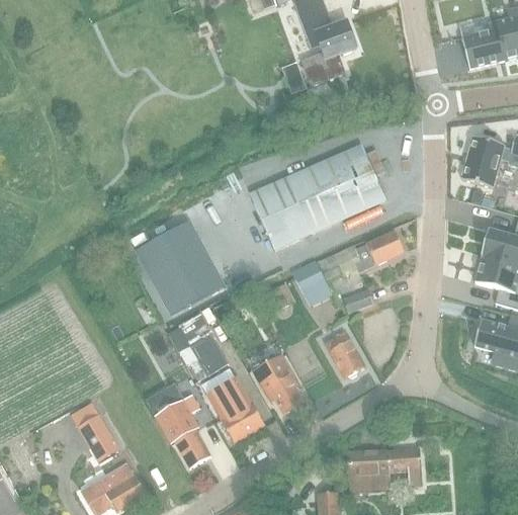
[(306,0),(295,4),(312,47),(319,44),(323,54),(304,62),(312,83),(310,84),(311,85),(345,73),(338,54),(342,53),(342,55),(352,51),(351,49),(356,48),(346,21),(331,26),(321,0),(306,0)]
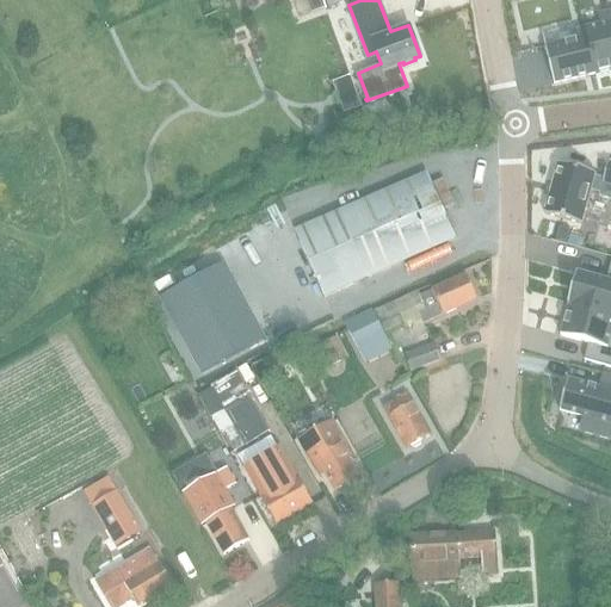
[(598,22),(584,25),(594,70),(610,66),(610,26),(606,10),(596,12),(598,22)]
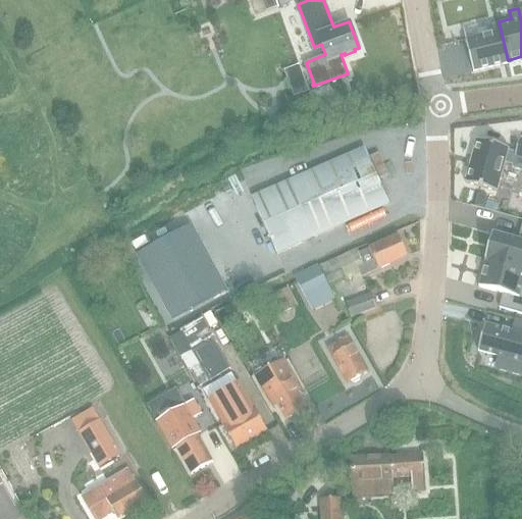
[(491,31),(465,38),(472,69),(508,60),(499,21),(489,23),(491,31)]
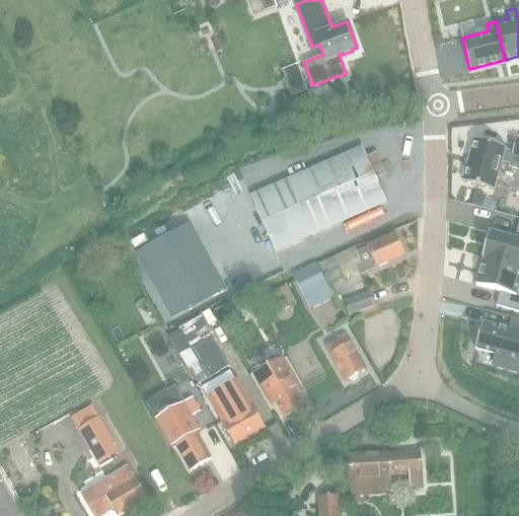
[(473,136),(462,179),(493,188),(501,159),(509,161),(508,164),(518,167),(518,136),(516,135),(512,149),(504,147),(505,145),(473,136)]
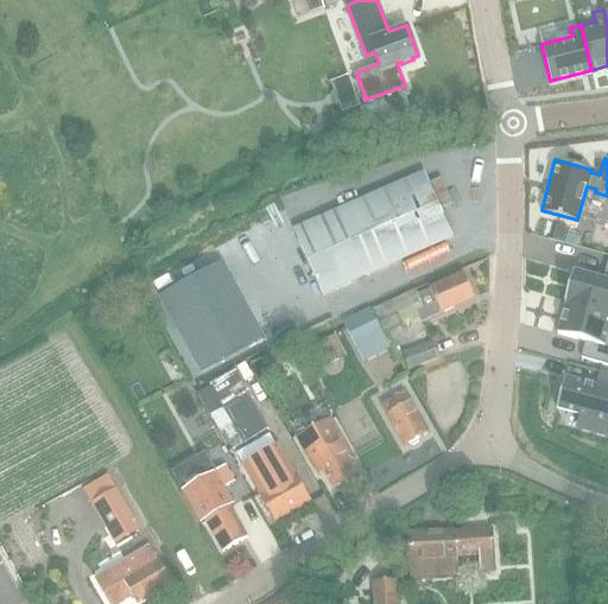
[(423,169),(293,226),(298,239),(315,275),(322,292),(451,235),(423,169)]
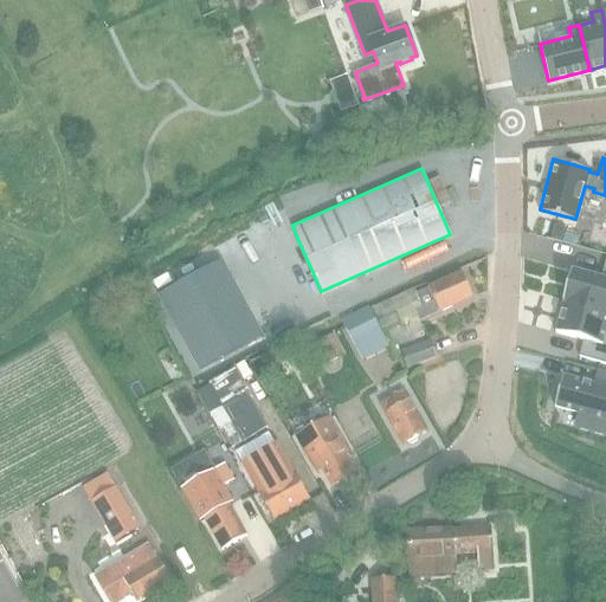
[(553,221),(550,233),(560,235),(562,224),(553,221)]
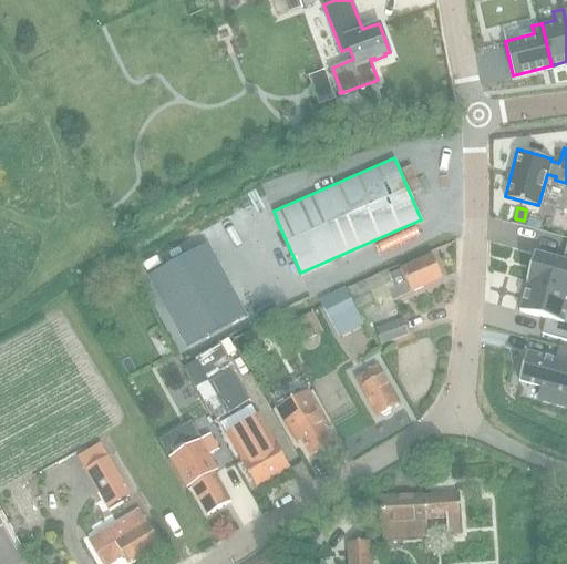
[(210,242),(148,274),(185,344),(247,310),(210,242)]
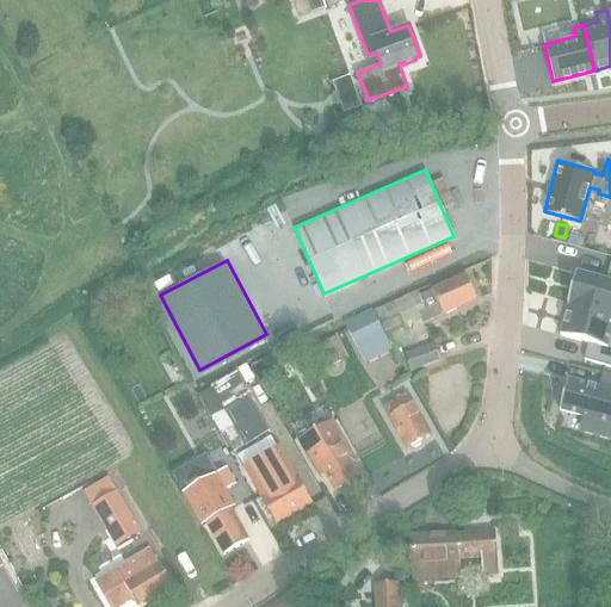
[(568,302),(610,313),(610,261),(605,278),(576,270),(576,271),(575,271),(568,302)]
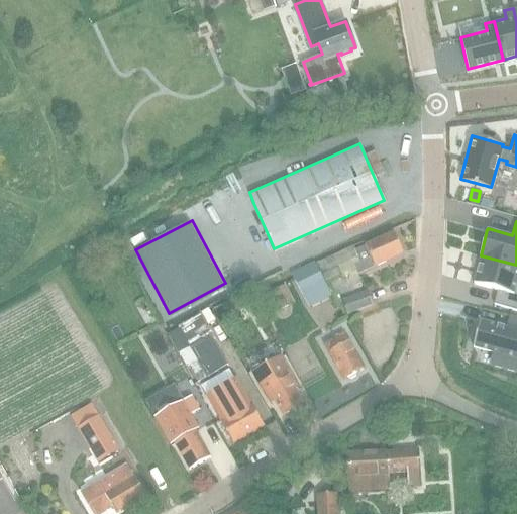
[(366,242),(355,247),(353,243),(316,260),(322,272),(358,254),(359,259),(354,262),(358,270),(375,263),(375,264),(403,250),(393,229),(365,242),(366,242)]
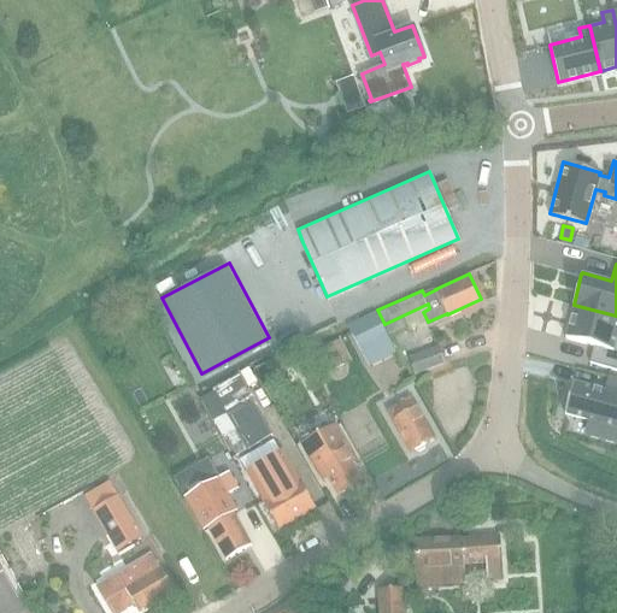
[(616,336),(616,335),(616,316),(574,305),(565,335),(565,336),(594,345),(589,360),(616,367),(616,336)]
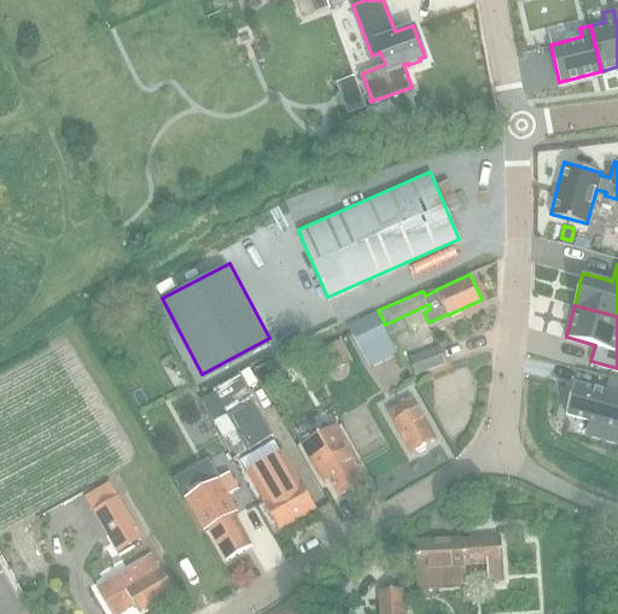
[(349,323),(363,351),(390,337),(375,309),(349,323)]
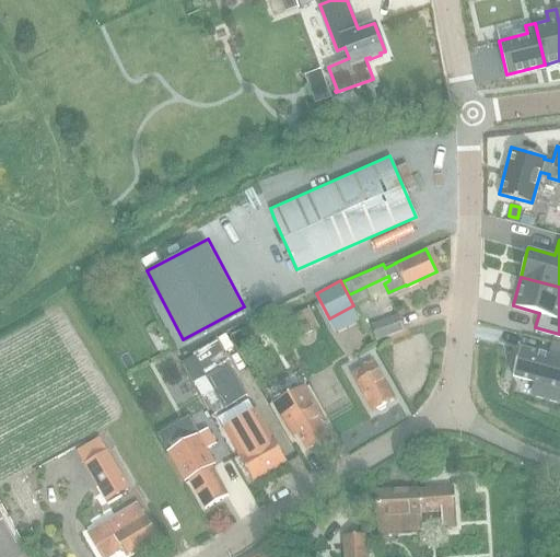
[(318,325),(307,305),(292,313),(303,334),(318,325)]
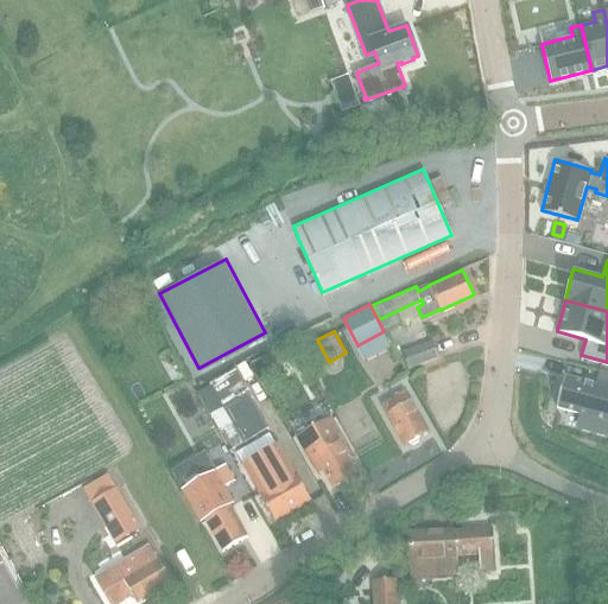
[(310,334),(297,339),(303,355),(305,360),(320,354),(310,334)]
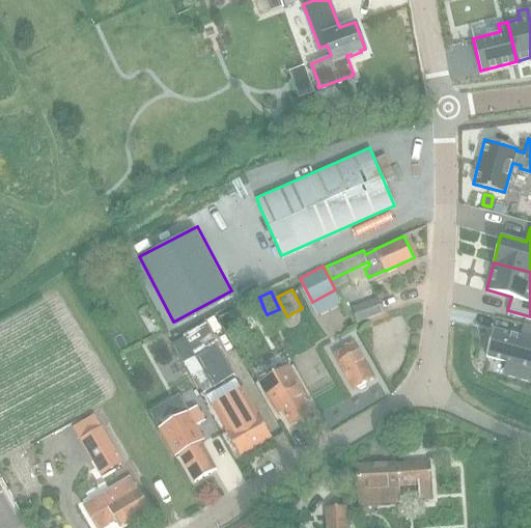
[(352,304),(357,321),(383,311),(376,296),(352,304)]
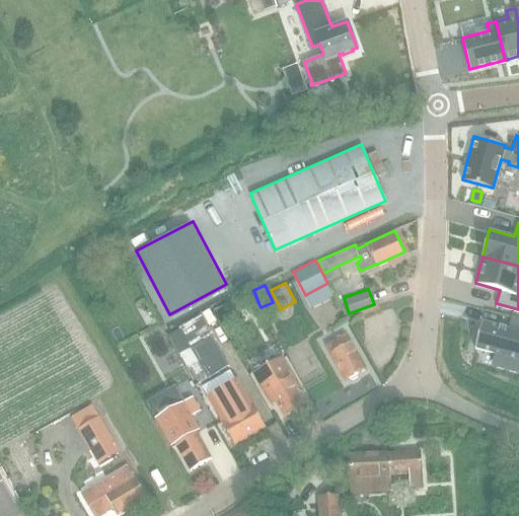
[(223,303),(228,316),(258,303),(253,290),(223,303)]
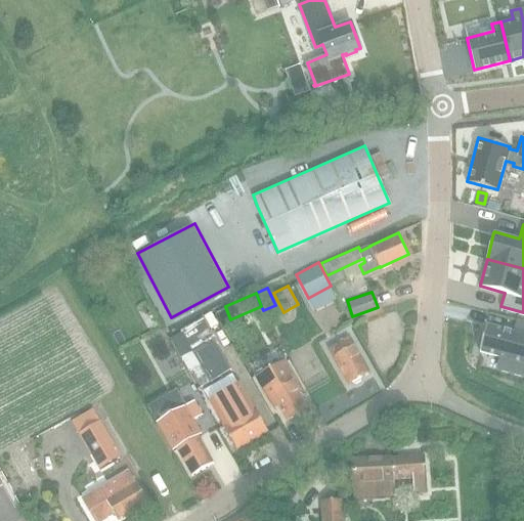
[(210,313),(202,317),(215,340),(219,337),(215,331),(219,329),(210,313)]
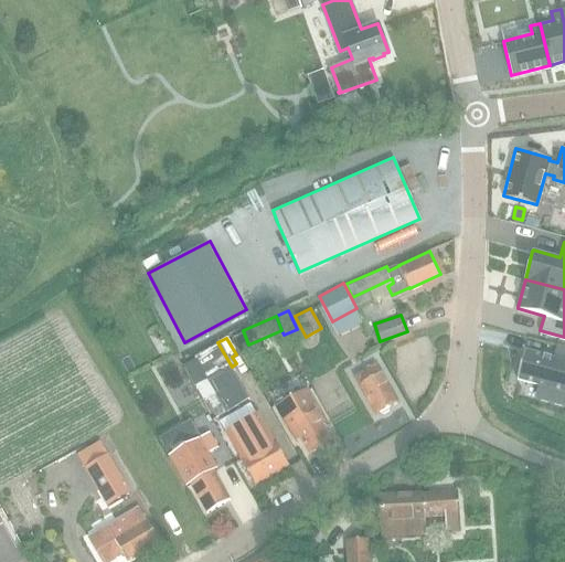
[(216,393),(206,399),(216,416),(249,396),(232,367),(217,342),(194,356),(216,393)]
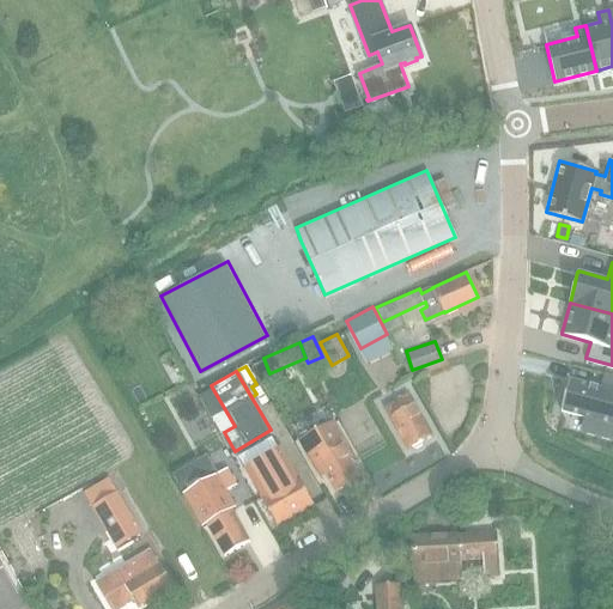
[(612,436),(612,375),(604,372),(599,387),(598,387),(569,378),(560,409),(584,415),(580,430),(612,438),(612,436)]
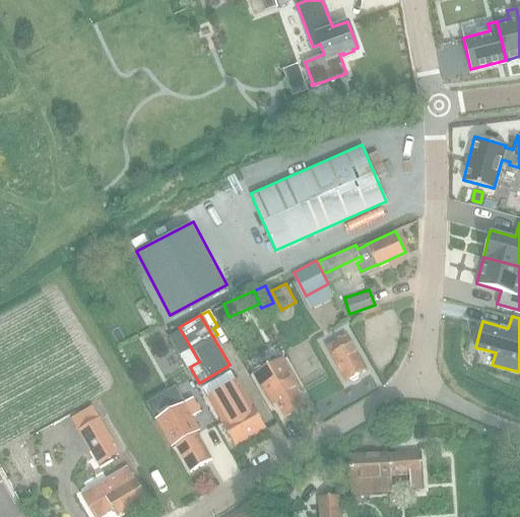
[(346,334),(325,346),(345,381),(349,378),(350,379),(351,379),(352,379),(353,379),(354,379),(355,378),(356,378),(358,377),(358,376),(359,376),(359,375),(359,374),(360,374),(360,373),(367,369),(346,334)]
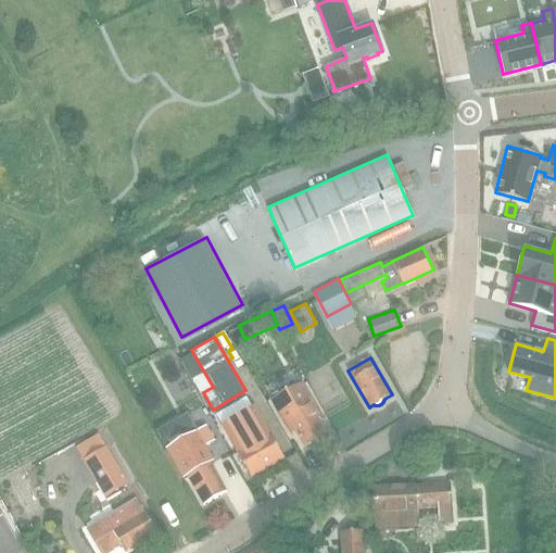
[(294,430),(303,445),(326,432),(317,417),(321,415),(301,379),(270,398),(290,432),(294,430)]
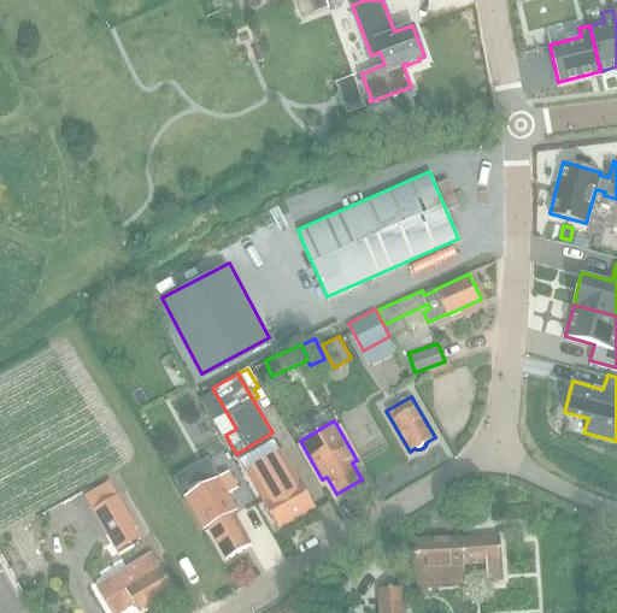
[(282,449),(246,470),(259,491),(280,526),(315,506),(292,467),(282,449)]
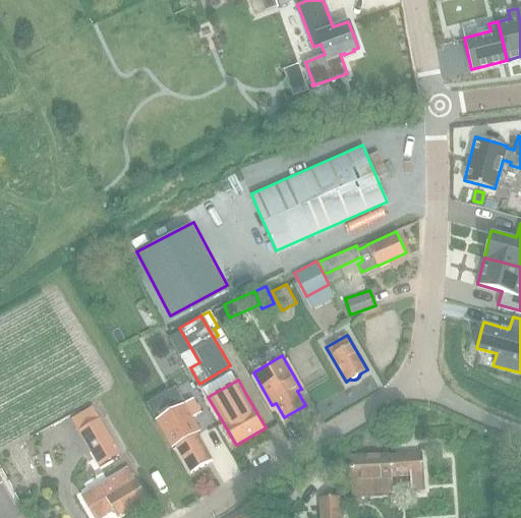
[(193,396),(156,417),(172,446),(176,444),(191,471),(213,459),(196,432),(200,429),(192,414),(200,409),(193,396)]
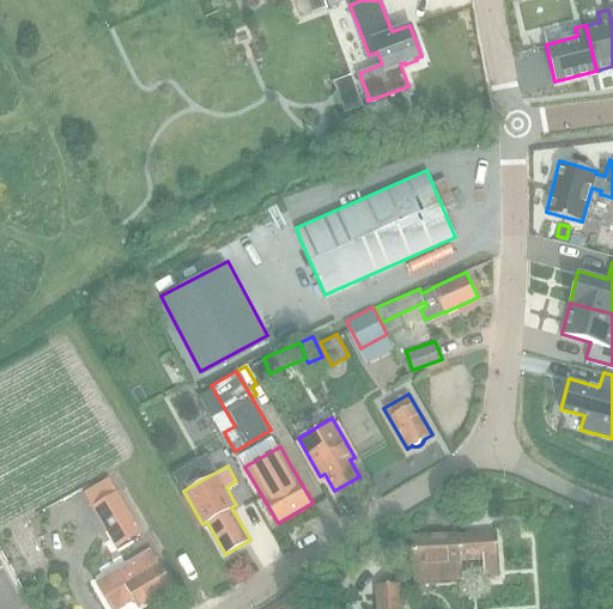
[(108,475),(84,489),(116,546),(141,531),(108,475)]
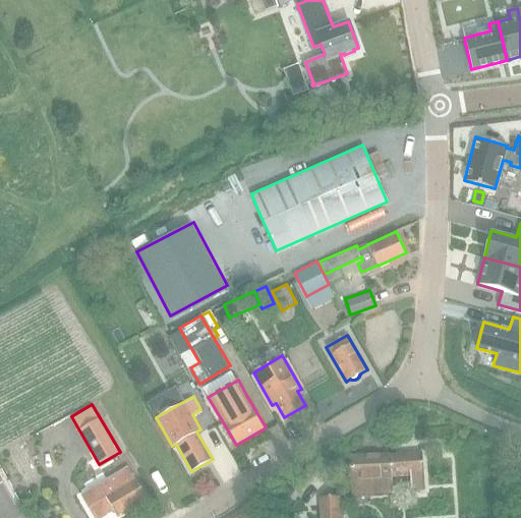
[(393,491),(392,474),(410,473),(410,487),(423,486),(421,451),(389,453),(389,452),(349,454),(352,494),(393,491)]
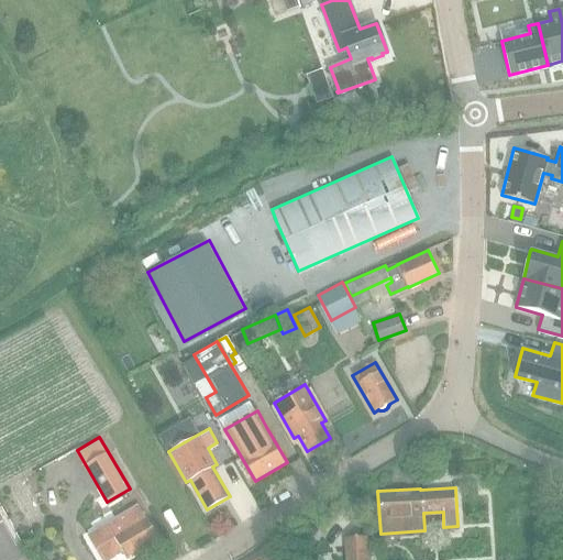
[(88,533),(103,559),(122,548),(125,555),(157,537),(139,504),(88,533)]
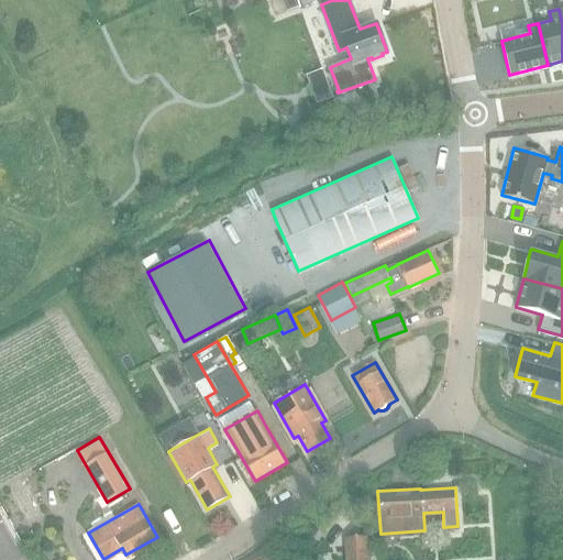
[(344,536),(345,559),(367,559),(367,535),(344,536)]
